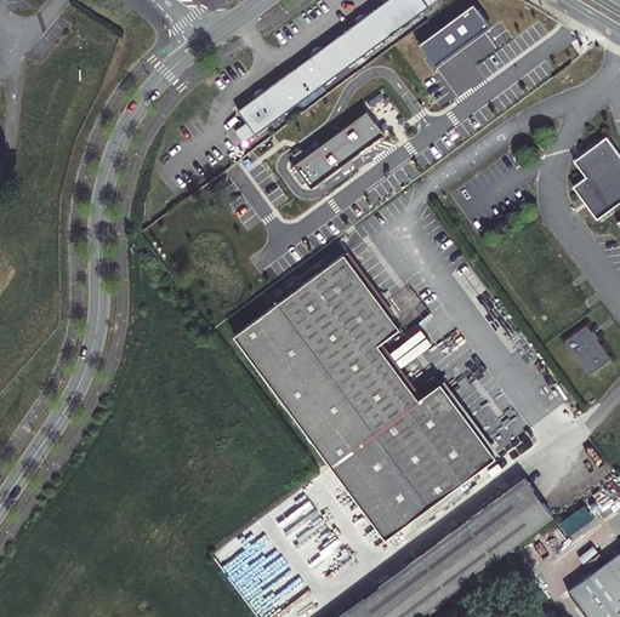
[(426,10),(419,0),(387,0),(234,113),(252,137),(426,10)]
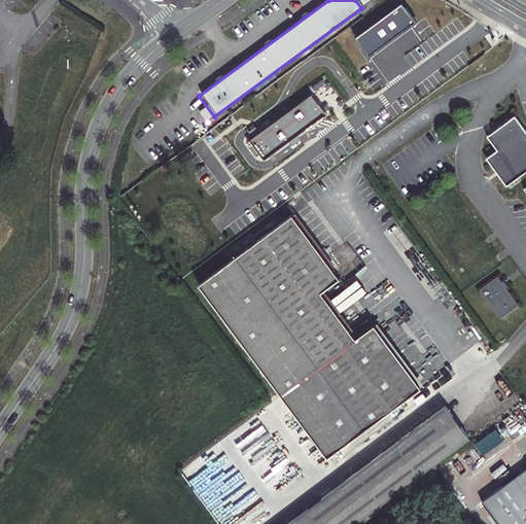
[(353,38),(366,58),(415,24),(401,5),(353,38)]
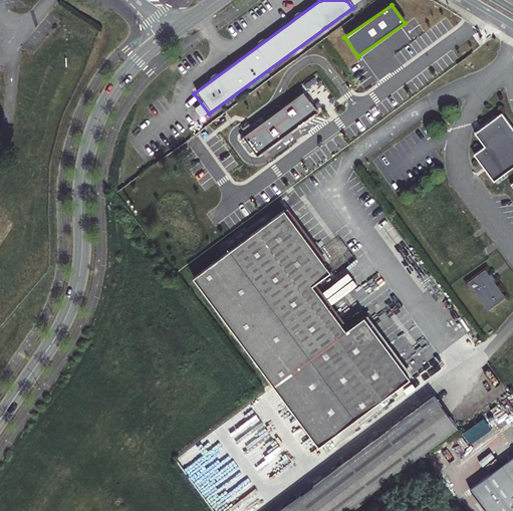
[(242,139),(256,158),(317,113),(303,94),(242,139)]
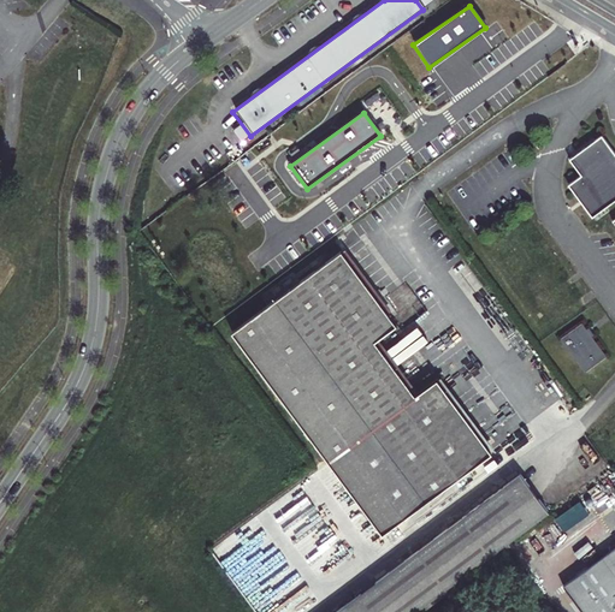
[(567,186),(591,219),(614,201),(614,156),(601,137),(568,161),(580,177),(567,186)]
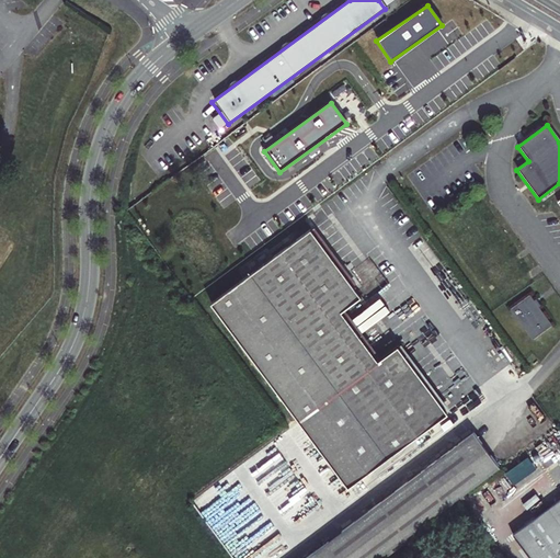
[(225,293),(210,304),(224,322),(295,419),(344,486),(445,412),(396,345),(376,360),(342,311),(361,297),(319,241),(310,230),(225,293)]
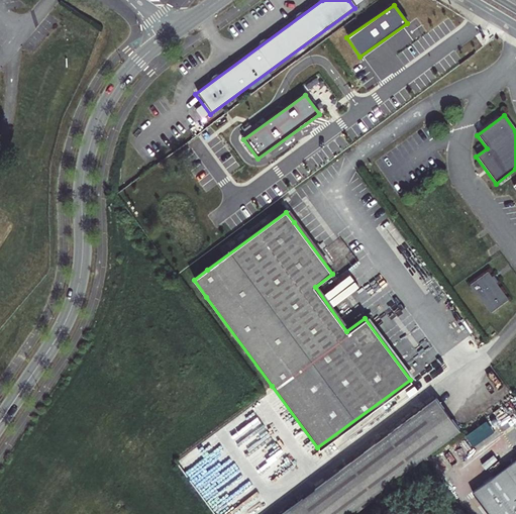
[(486,271),(469,284),(489,311),(507,298),(486,271)]
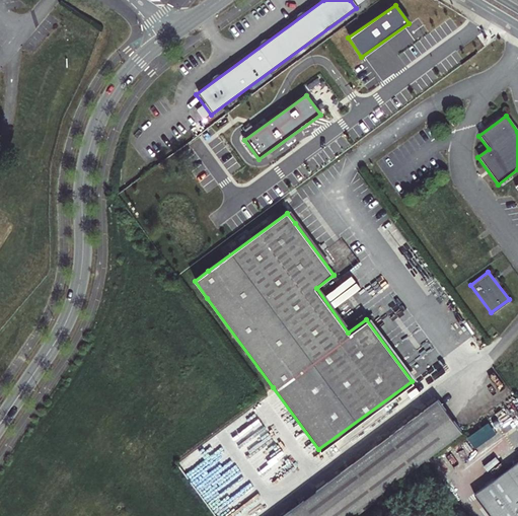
[(339,468),(273,515),(341,515),(457,432),(434,400),(339,468)]
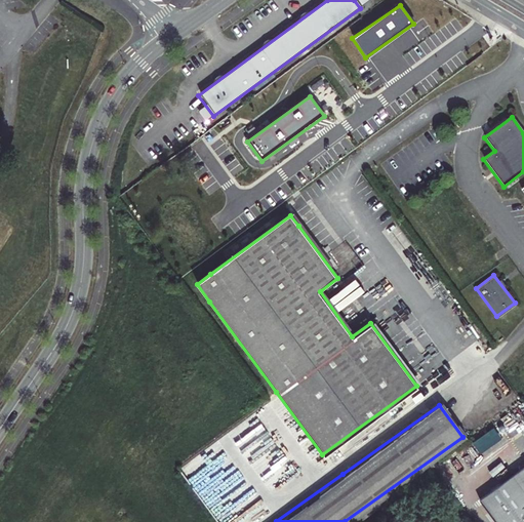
[(523,521),(523,465),(476,503),(490,521),(523,521)]
